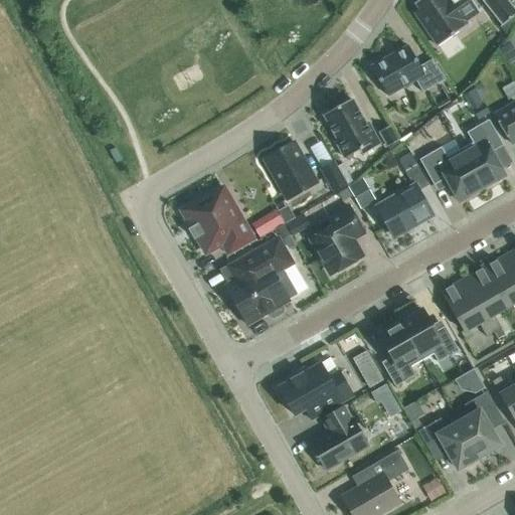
[(479,11),(471,0),(417,0),(413,3),(418,10),(413,13),(437,46),(467,25),(465,21),(479,11)]
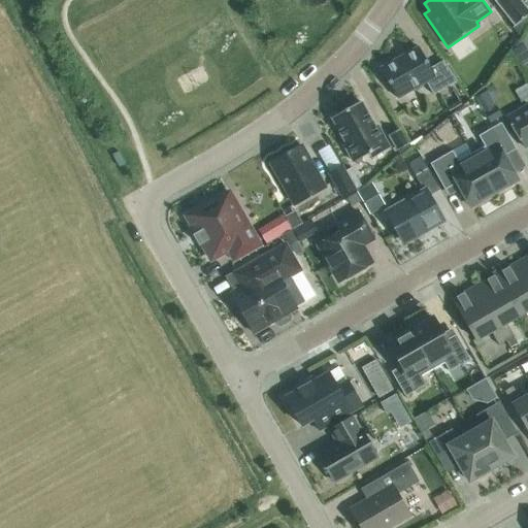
[(495,0),(494,1),(514,26),(527,13),(527,9),(520,0),(495,0)]
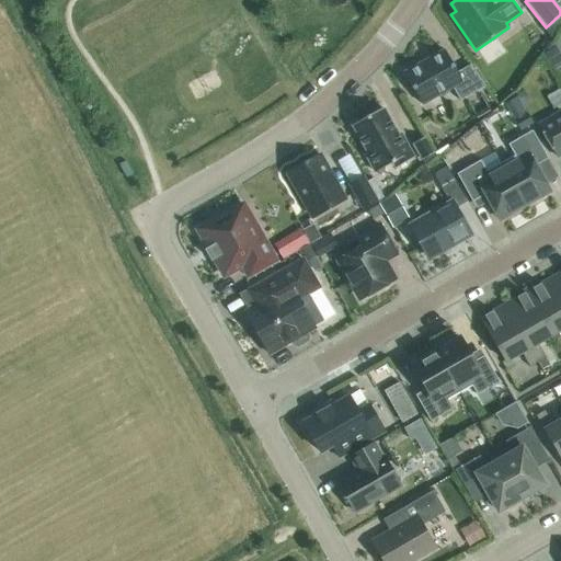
[(445,50),(404,73),(421,104),(451,87),(459,101),(485,87),(470,65),(458,72),(445,50)]
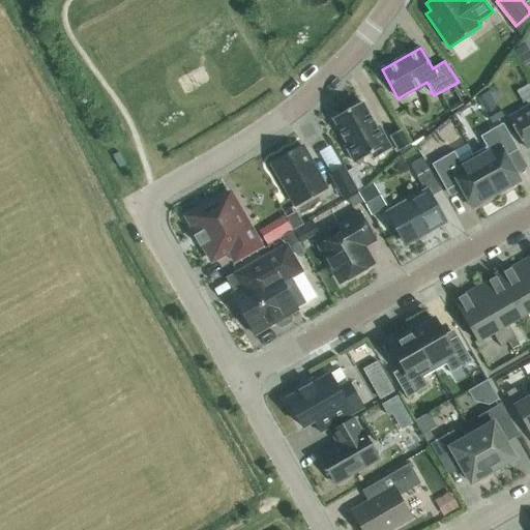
[(481,86),(464,108),(474,117),(493,95),(481,86)]
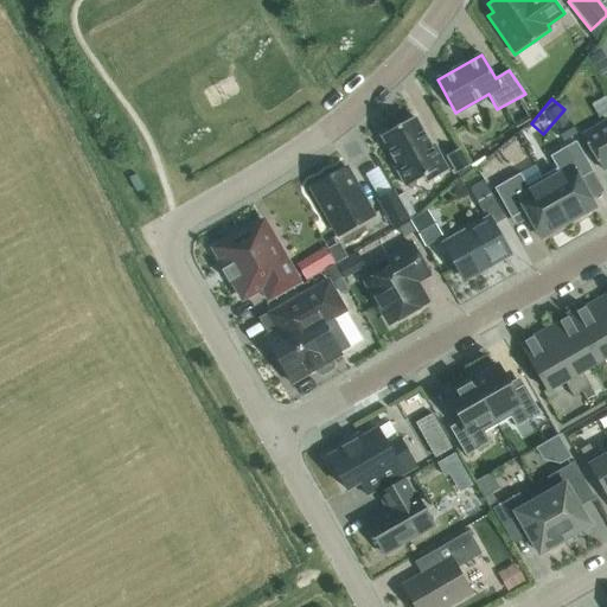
[(395,167),(406,187),(425,177),(428,181),(447,171),(440,159),(438,160),(414,117),(381,135),(397,166),(395,167)]
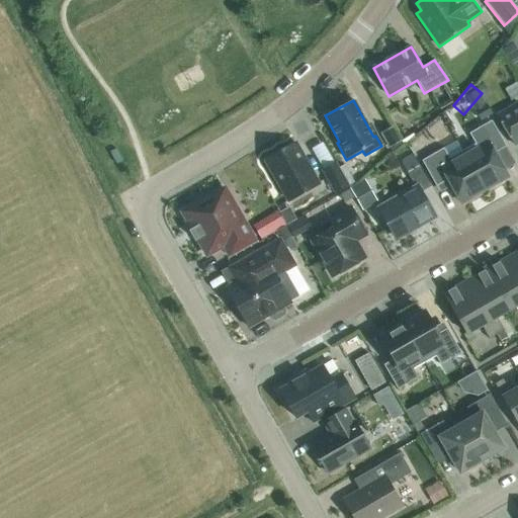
[(517,102),(497,115),(514,145),(517,142),(517,102)]
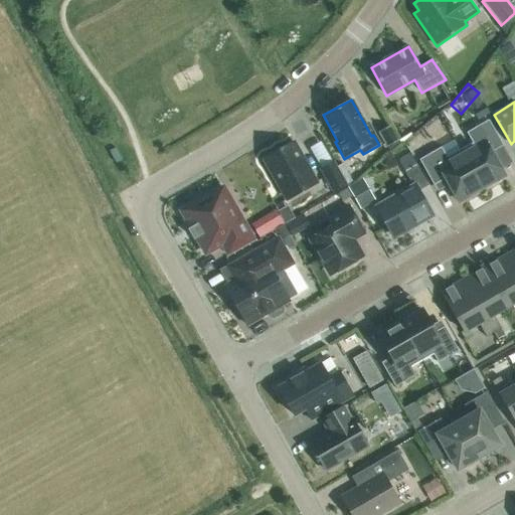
[(477,120),(489,114),(483,104),(472,110),(477,120)]
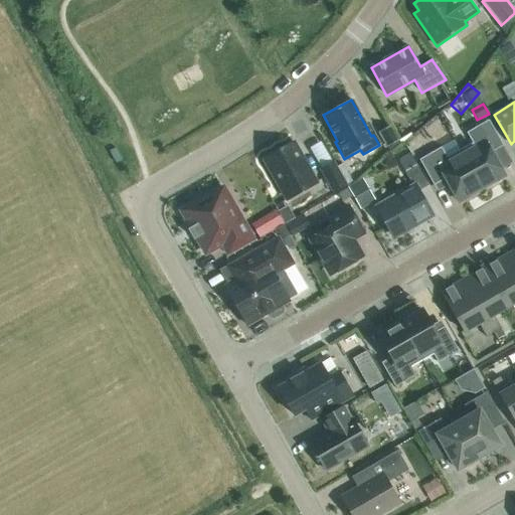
[(434,109),(435,123),(448,122),(447,108),(434,109)]
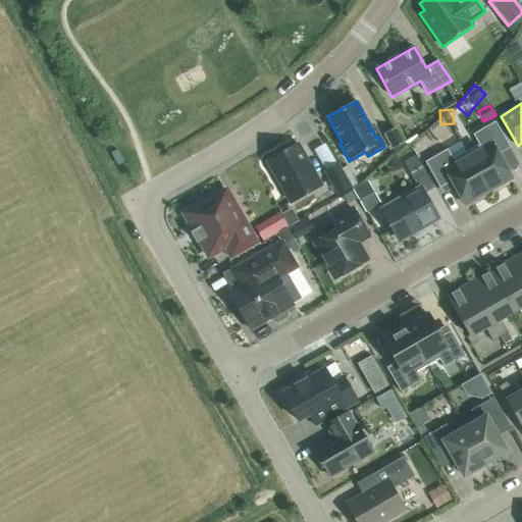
[(478,145),(465,152),(487,191),(511,177),(498,154),(509,147),(494,121),(472,135),(478,145)]
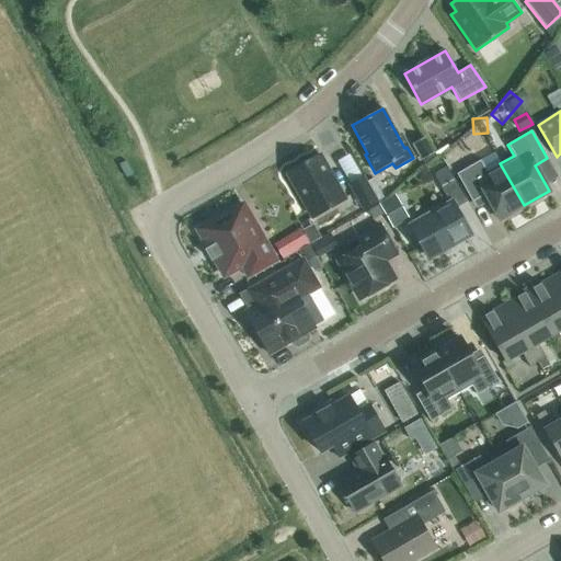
[(412,145),(420,160),(433,153),(425,138),(412,145)]
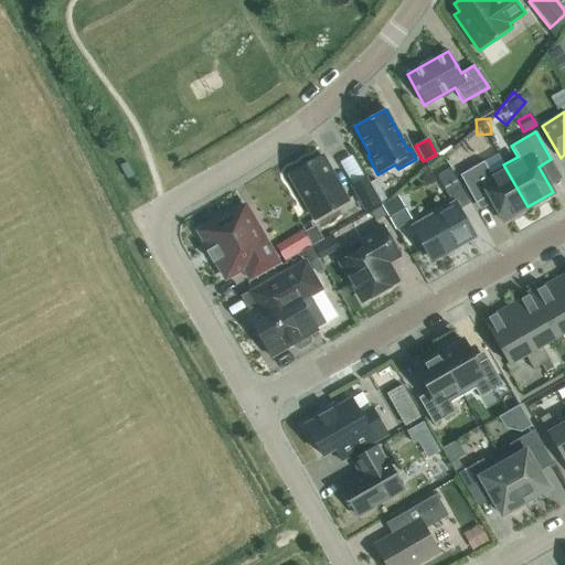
[(313,220),(347,201),(321,156),(289,174),(313,220)]
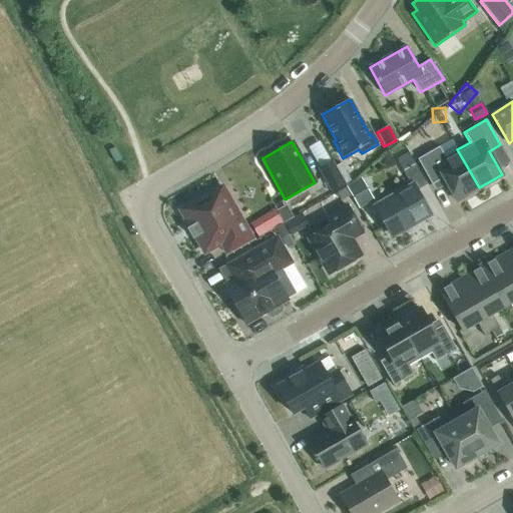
[(107,150),(114,162),(121,158),(114,146),(107,150)]
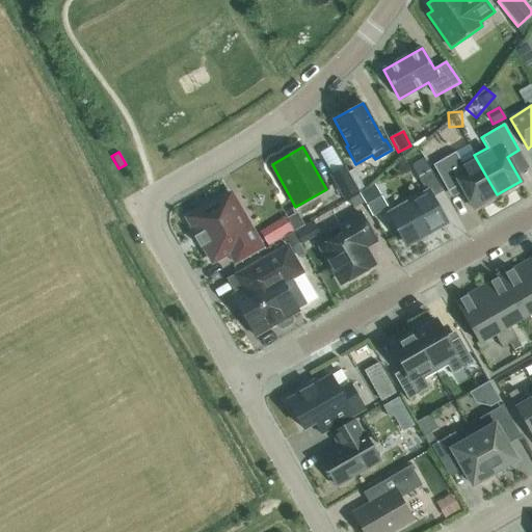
[(459,184),(473,208),(497,194),(474,155),(461,163),(455,152),(432,165),(447,191),(459,184)]
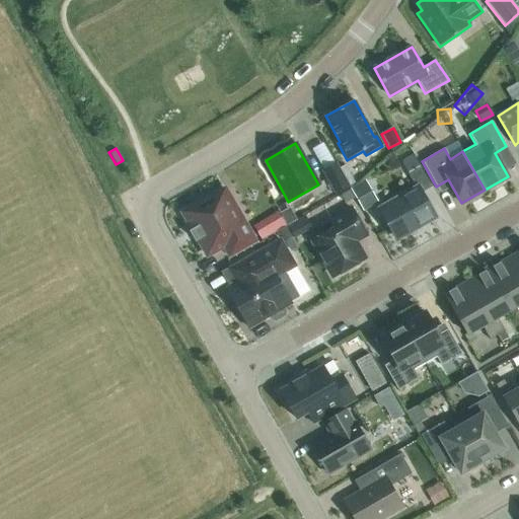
[(414,154),(400,162),(409,174),(421,167),(414,154)]
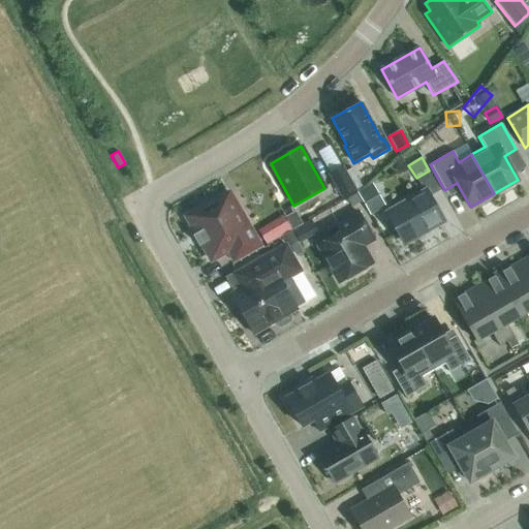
[(343,165),(328,174),(342,199),(358,190),(343,165)]
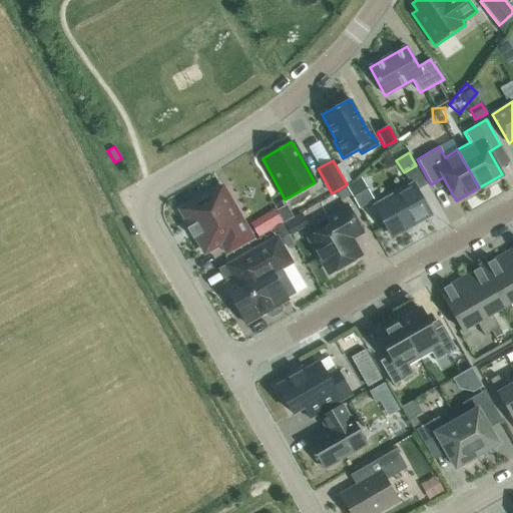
[(374,199),(361,177),(346,185),(360,208),(374,199)]
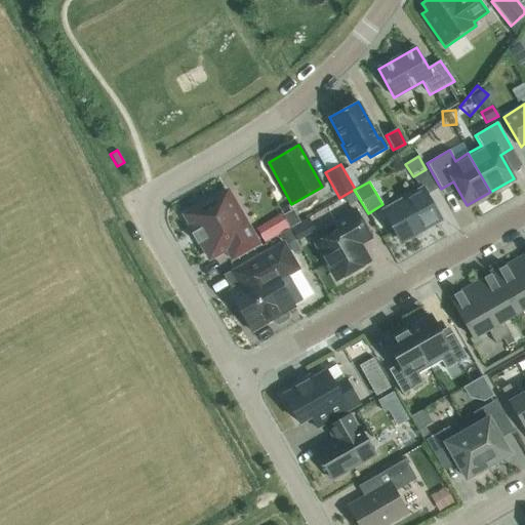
[(395,228),(403,242),(419,233),(418,231),(438,219),(420,191),(385,211),(387,214),(382,216),(391,230),(395,228)]
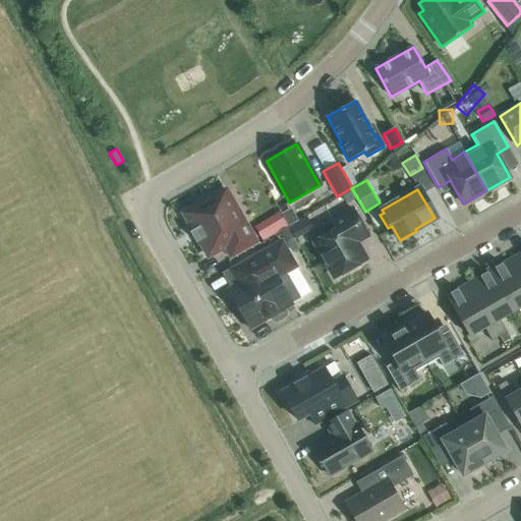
[(231,258),(256,244),(241,218),(237,221),(221,192),(214,196),(208,195),(198,200),(196,207),(183,214),(192,231),(190,232),(195,241),(197,240),(208,256),(224,247),(231,258)]
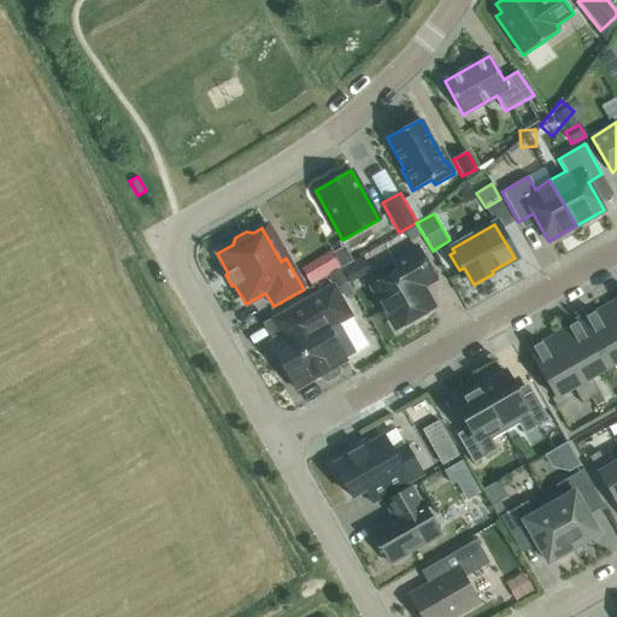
[(432,309),(421,289),(418,283),(433,276),(417,250),(393,263),(399,274),(374,289),(397,329),(432,309)]
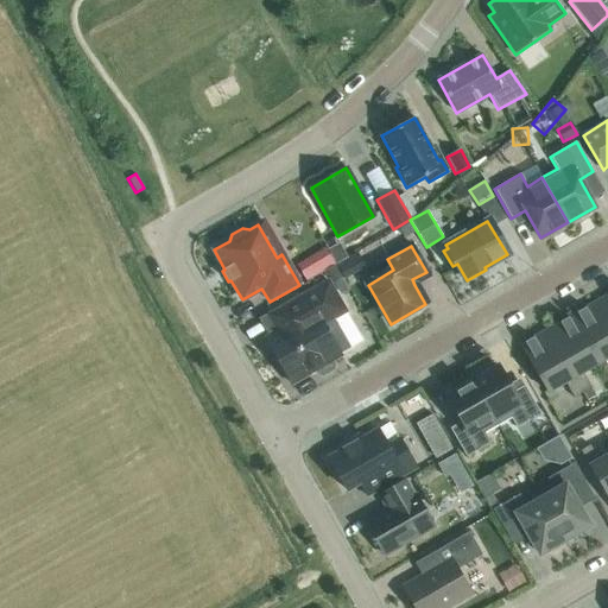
[(353,270),(335,277),(350,315),(368,308),(353,270)]
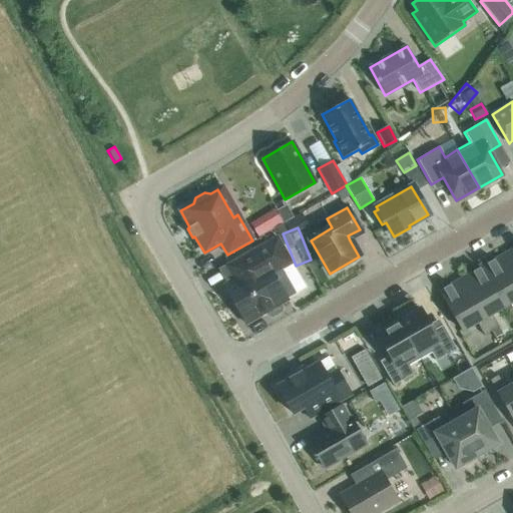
[(223,285),(245,324),(266,312),(268,316),(272,317),(281,312),(282,308),(280,305),(287,300),(286,298),(295,293),(281,269),(292,263),(277,236),(225,266),(231,275),(229,282),(223,285)]
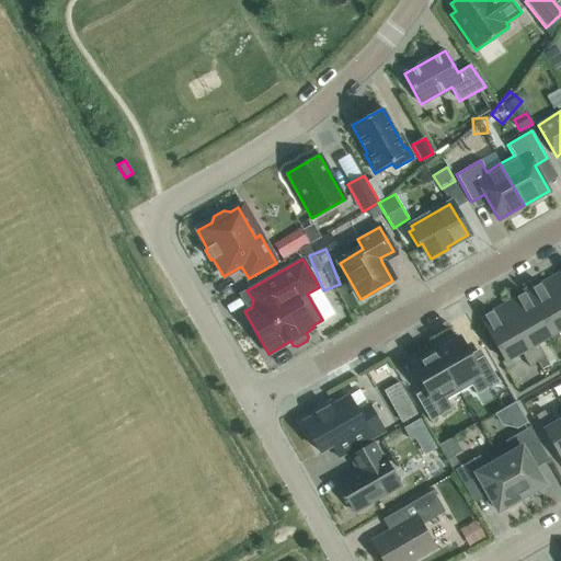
[(535,289),(531,292),(553,332),(560,328),(560,288),(554,277),(542,285),(541,283),(540,284),(541,286),(537,288),(536,286),(534,287),(535,289)]
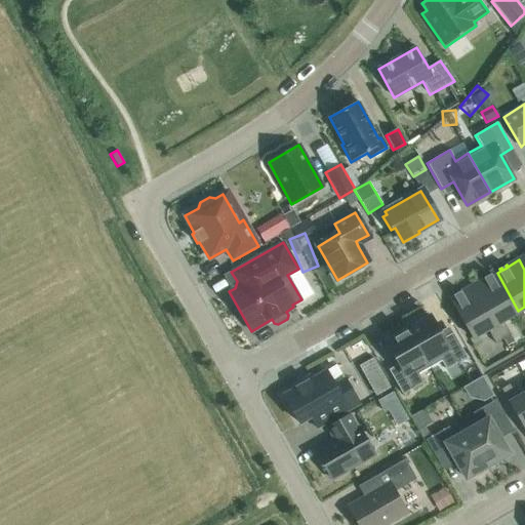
[(486,279),(475,285),(505,337),(512,333),(503,319),(518,311),(497,273),(493,275),(492,273),(490,274),(491,276),(488,278),(487,276),(485,277),(486,279)]
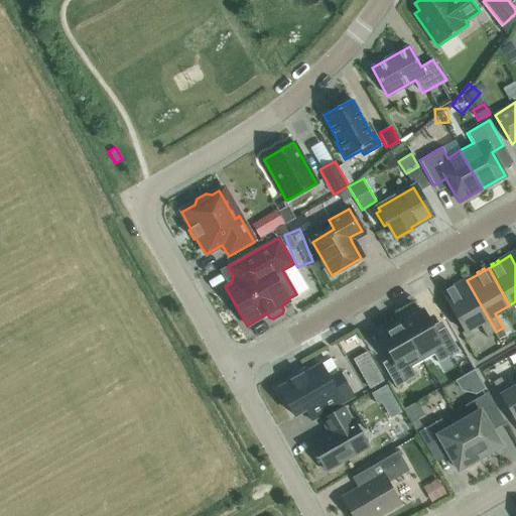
[(496,332),(467,280),(456,286),(455,284),(453,285),(454,287),(449,289),(448,287),(446,289),(447,290),(443,293),(465,331),(480,321),(488,337),(496,332)]
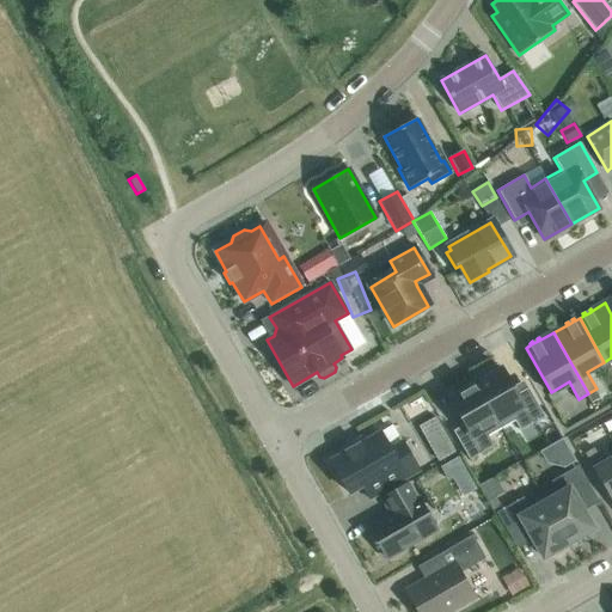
[(479,379),(475,383),(501,428),(514,420),(520,430),(544,416),(527,387),(515,395),(497,365),(477,375),(479,379)]
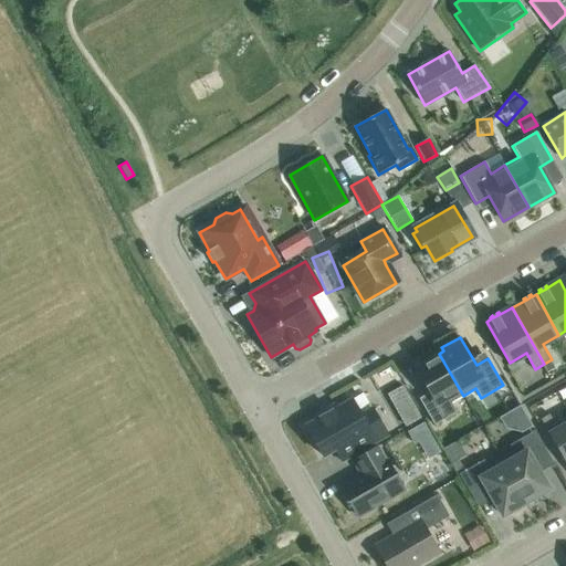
[(451,402),(463,396),(439,354),(433,357),(432,353),(413,363),(430,391),(419,398),(433,425),(457,411),(451,402)]
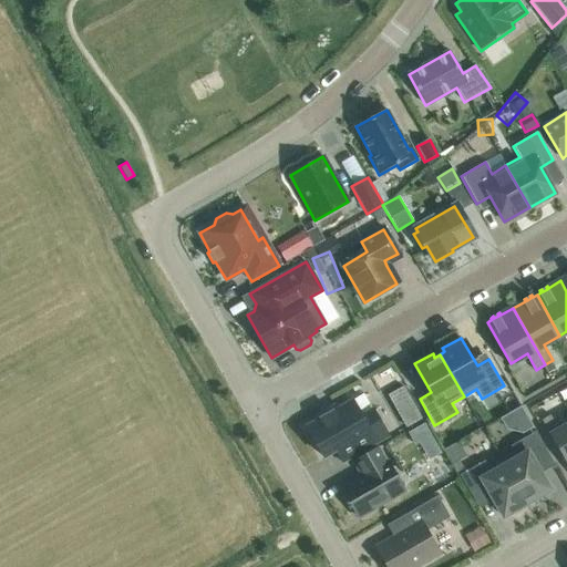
[(511,433),(537,418),(526,398),(500,413),(511,433)]
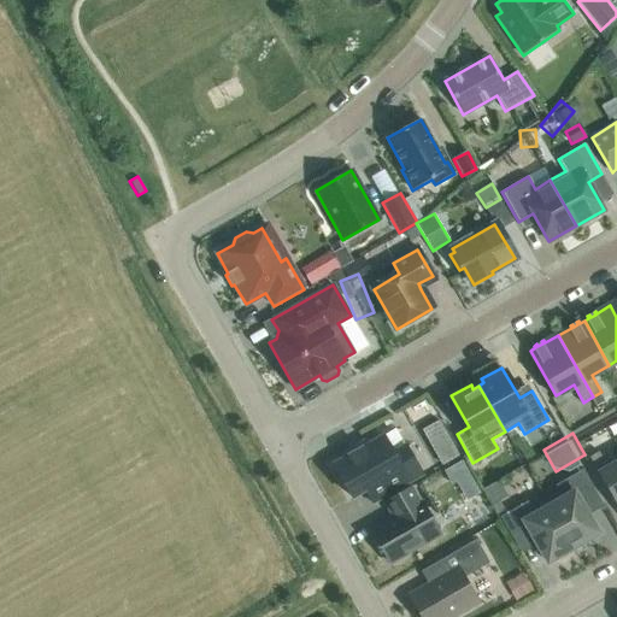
[(392,452),(382,435),(333,464),(352,498),(364,491),(371,503),(422,474),(405,445),(392,452)]
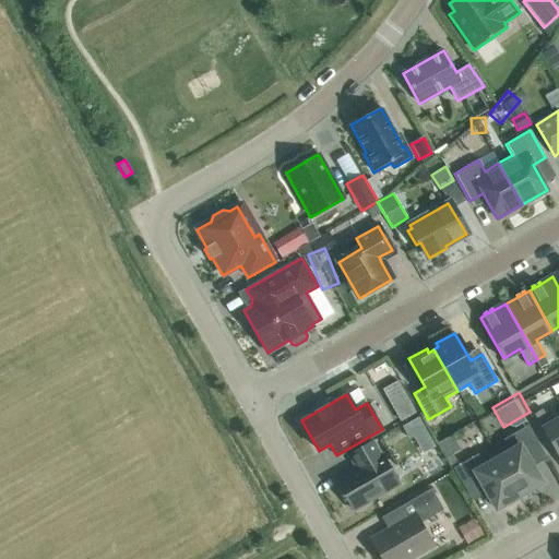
[(558,420),(552,425),(544,409),(535,414),(558,455),(558,420)]
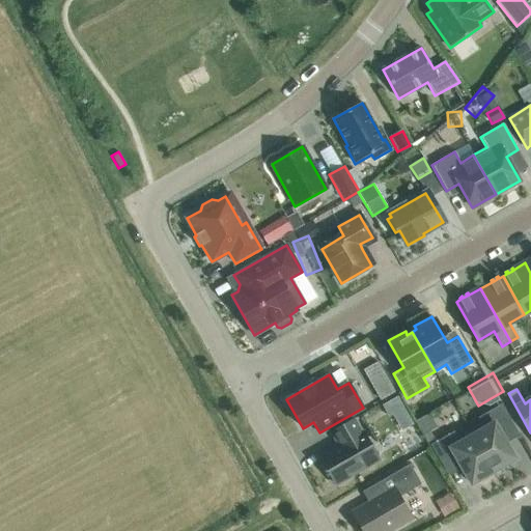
[(480,423),(470,429),(476,442),(494,472),(515,459),(488,411),(477,417),(480,423)]
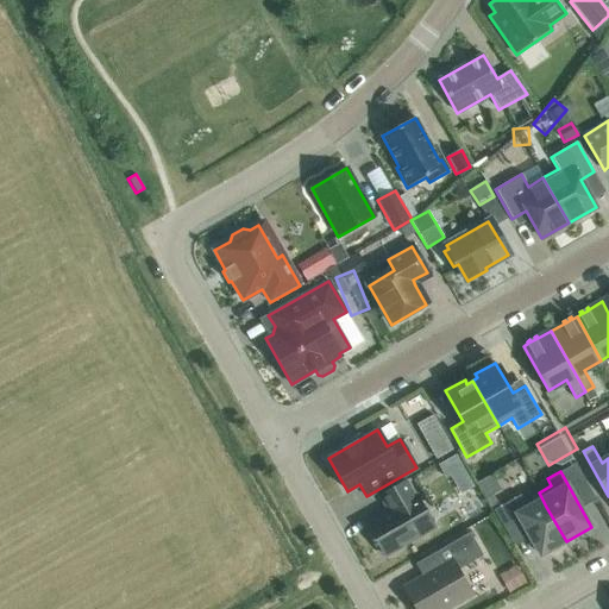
[(380,495),(389,512),(366,525),(384,556),(433,527),(415,496),(414,497),(405,481),(380,495)]
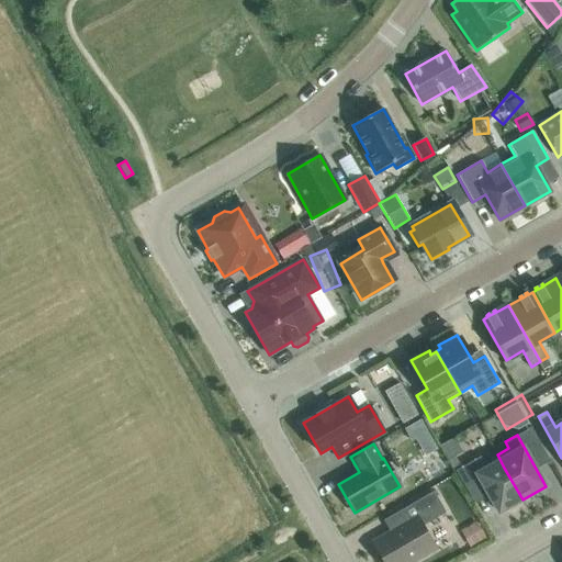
[(504,468),(497,454),(483,462),(480,457),(456,470),(470,495),(485,486),(499,513),(523,499),(504,468)]
